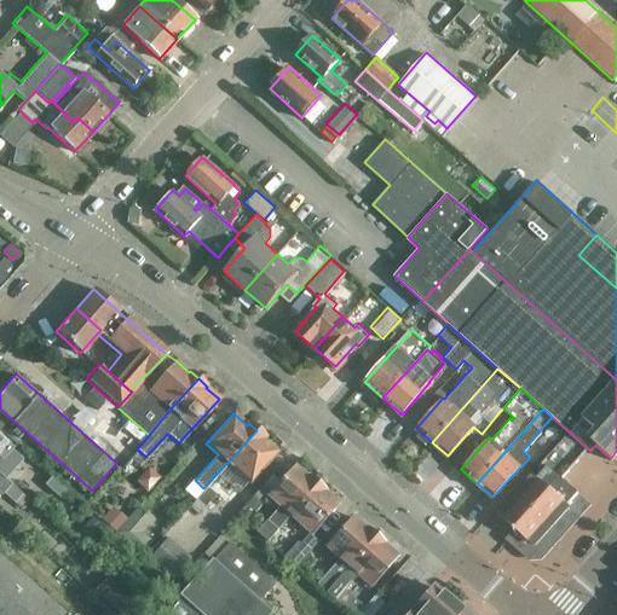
[(257,430),(228,463),(249,482),(276,451),(261,439),(264,436),(257,430)]
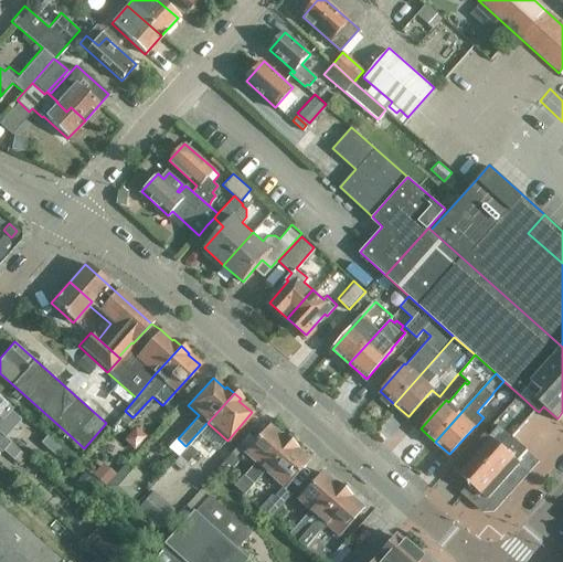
[(455,468),(471,484),(512,437),(511,436),(535,410),(520,395),(491,427),(495,431),(488,437),(485,434),(455,468)]
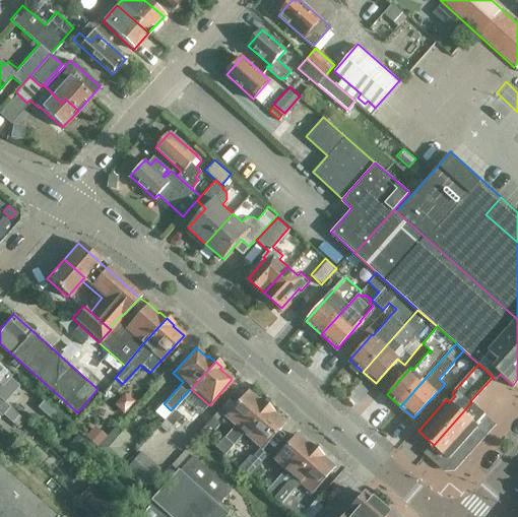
[(0,386),(8,377),(0,370),(0,386)]
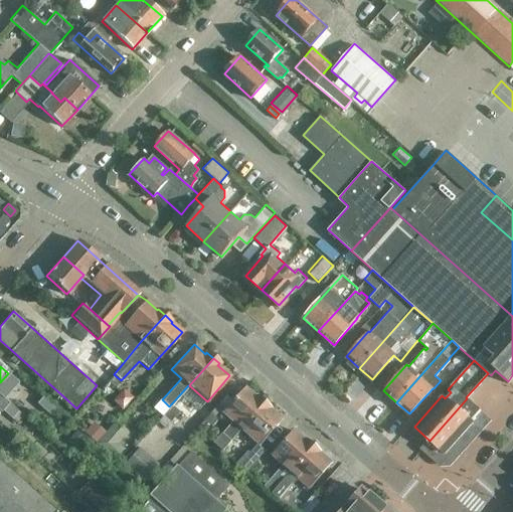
[(229,440),(239,428),(263,401),(255,395),(243,385),(224,407),(218,402),(210,410),(220,412),(221,411),(230,418),(219,431),(229,440)]
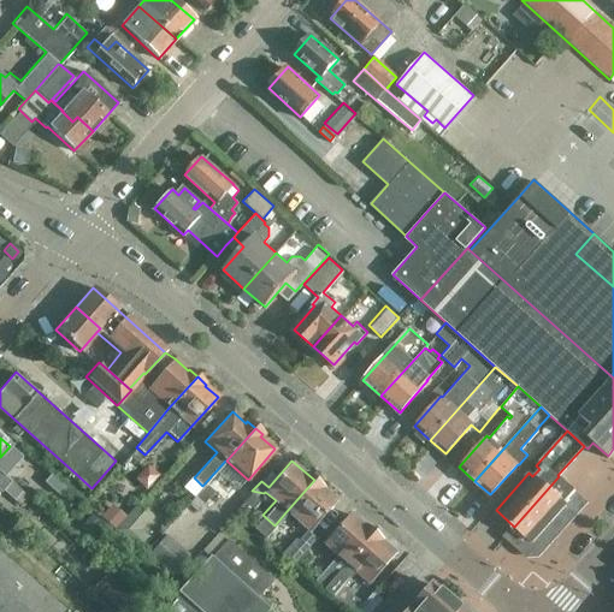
[(0,491),(10,481),(0,473),(0,491)]
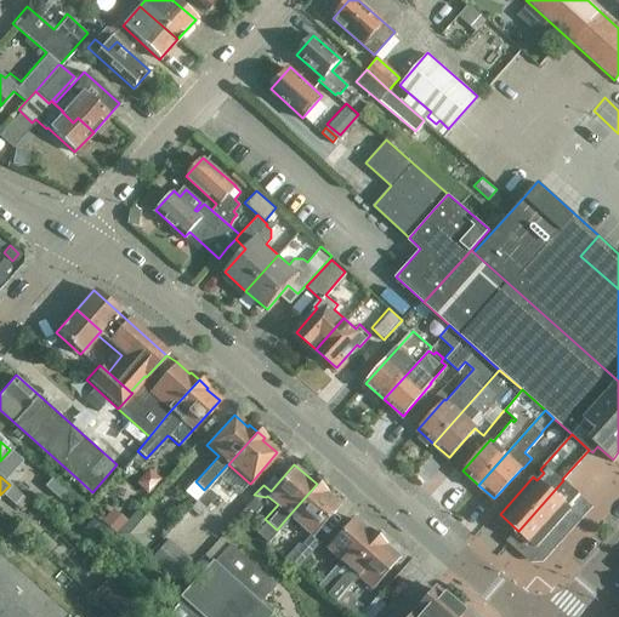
[(563,480),(518,531),(537,547),(571,508),(568,507),(579,493),(563,480)]
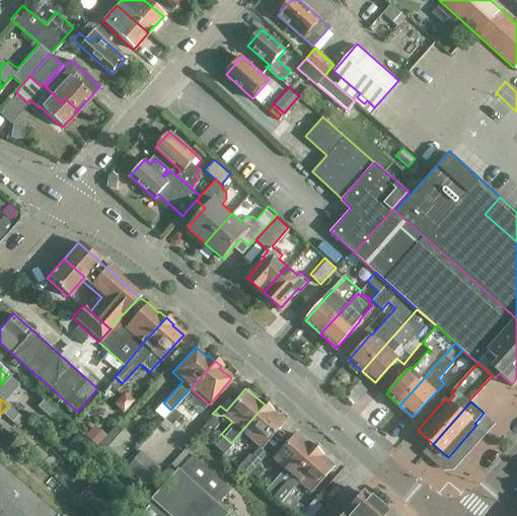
[(272,411),(265,404),(241,431),(257,445),(249,454),(247,452),(237,464),(247,473),(266,452),(260,446),(282,422),(271,412),(272,411)]
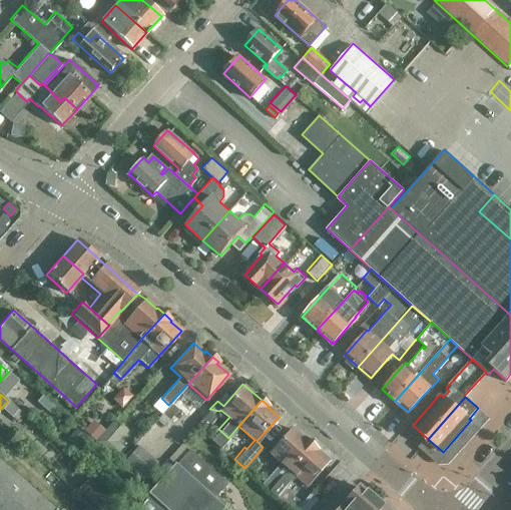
[(164,413),(169,417),(176,409),(171,404),(164,413)]
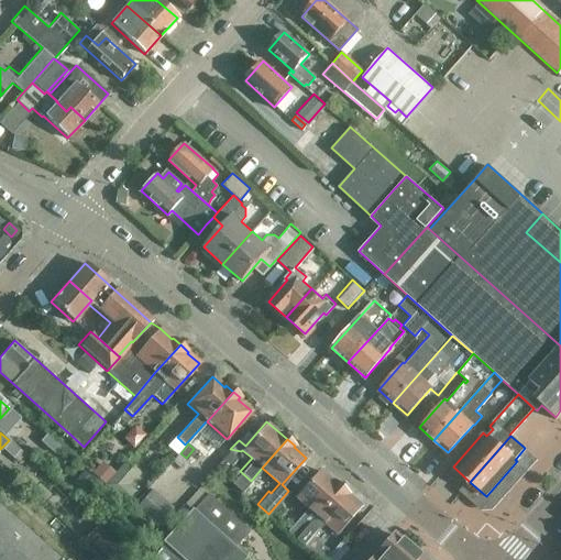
[(96,470),(92,474),(124,503),(135,491),(128,484),(138,473),(125,461),(116,472),(112,469),(96,470)]
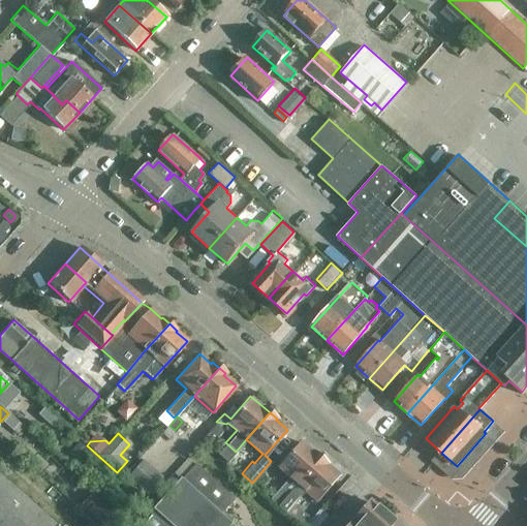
[(277,466),(288,475),(271,496),(279,502),(320,456),(313,451),(312,452),(300,440),(277,466)]
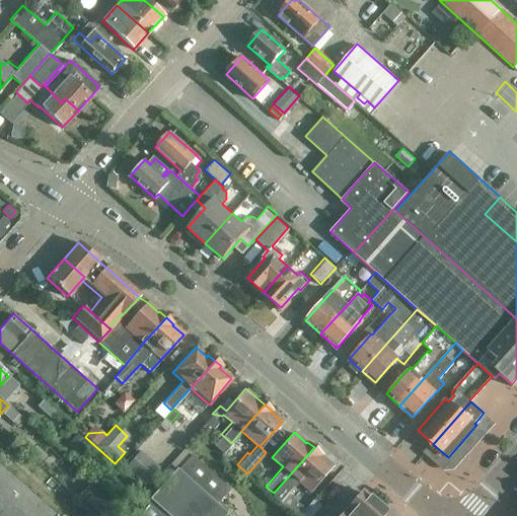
[(321,454),(314,447),(274,493),(282,500),(298,481),(309,490),(331,465),(320,455),(321,454)]
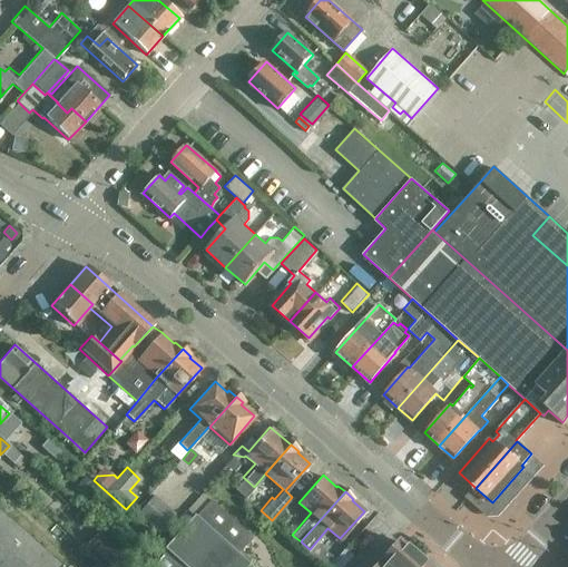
[(138,514),(162,535),(178,516),(154,495),(138,514)]
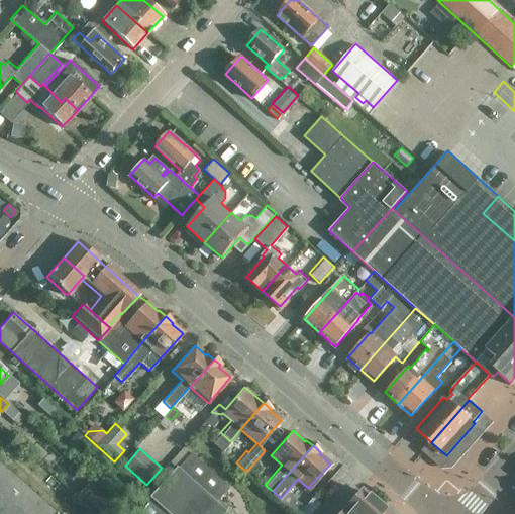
[(190,451),(177,467),(215,501),(228,486),(190,451)]
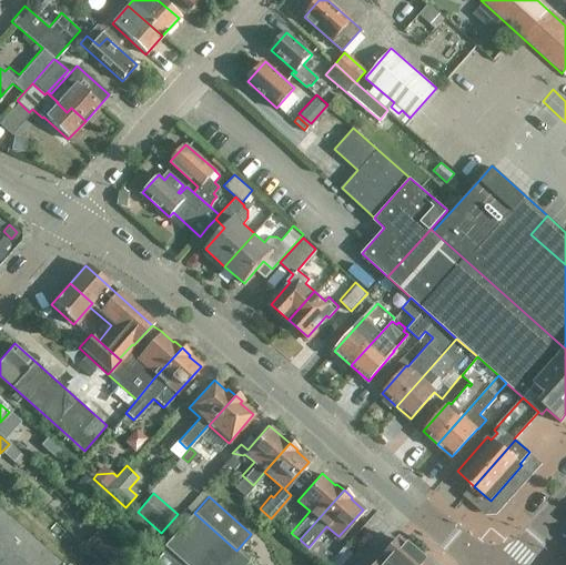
[(40,510),(34,516),(60,538),(66,533),(40,510)]
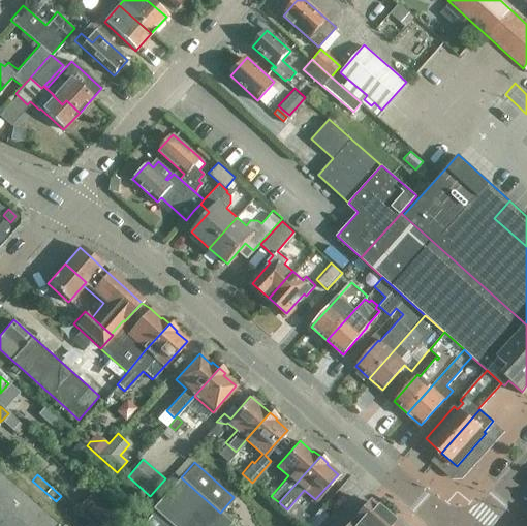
[(220,513),(181,477),(179,475),(153,505),(176,525),(225,525),(229,522),(220,513)]
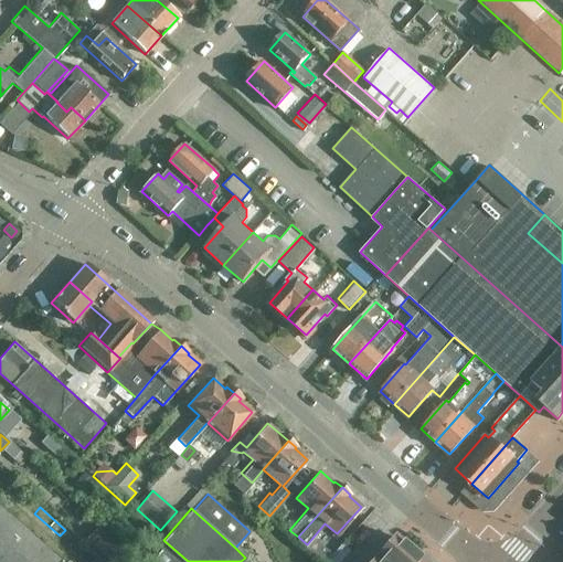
[(0,561),(59,561),(0,509),(0,561)]
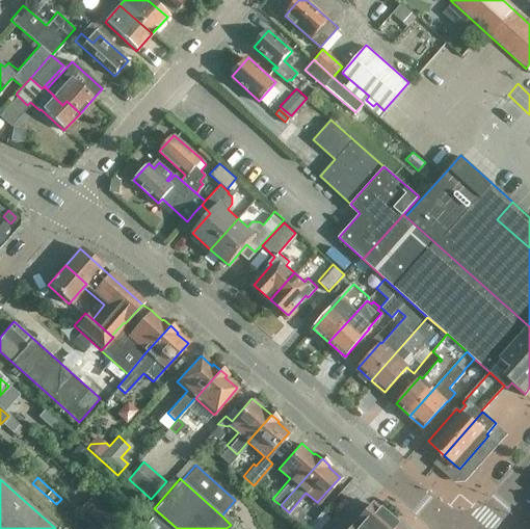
[(100,496),(95,501),(107,512),(111,506),(100,496)]
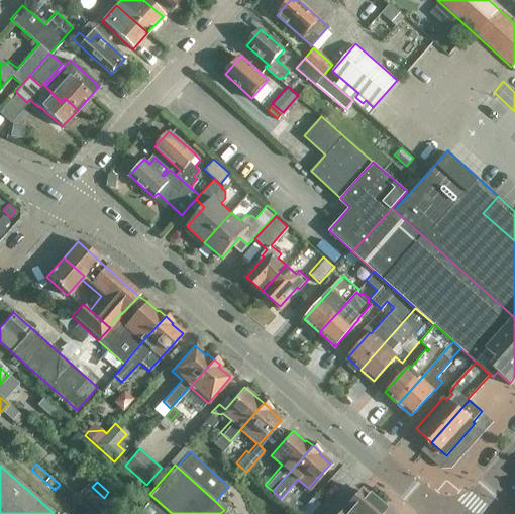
[(390,513),(361,488),(337,513),(390,513)]
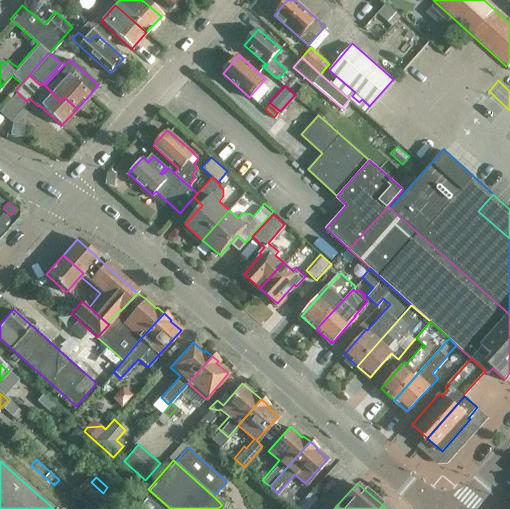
[(170,508),(148,489),(129,508),(170,508)]
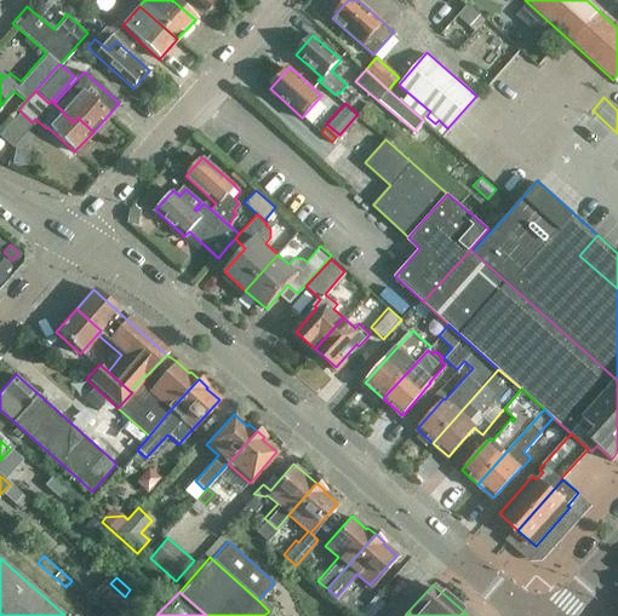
[(75,615),(115,615),(106,606),(104,608),(93,598),(75,615)]
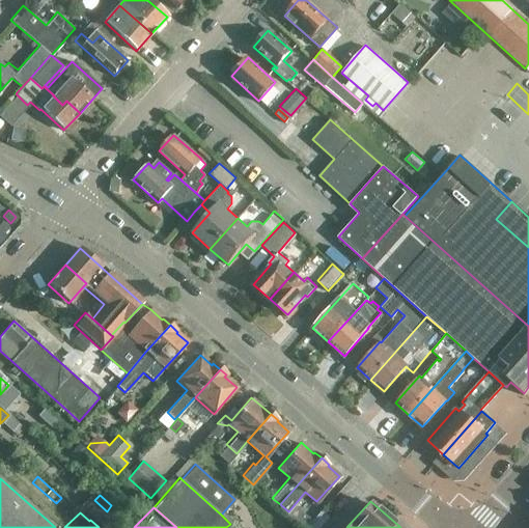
[(103,512),(94,522),(101,527),(112,527),(116,524),(103,512)]
